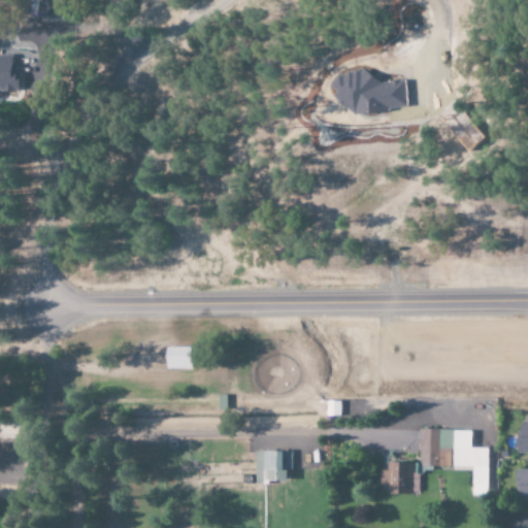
[(33,0),(33,19),(53,19),(53,0),(33,0)]
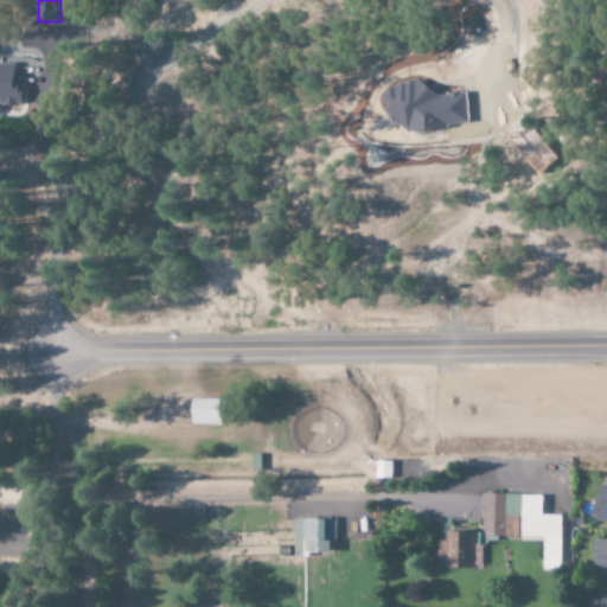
[(16,64),(0,64),(0,107),(16,108),(16,64)]
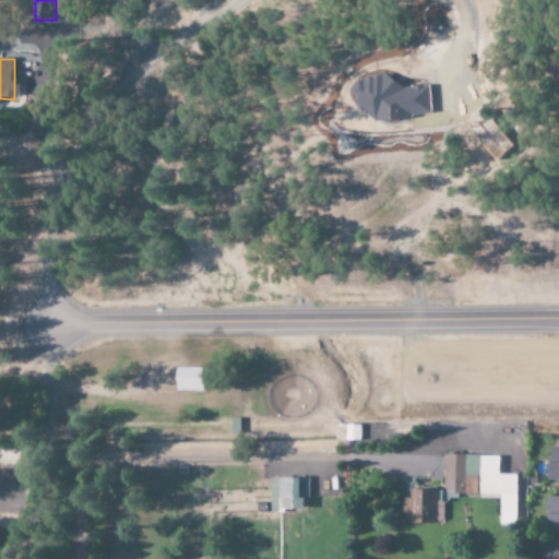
[(200,368),(174,368),(175,392),(201,391),(200,368)]
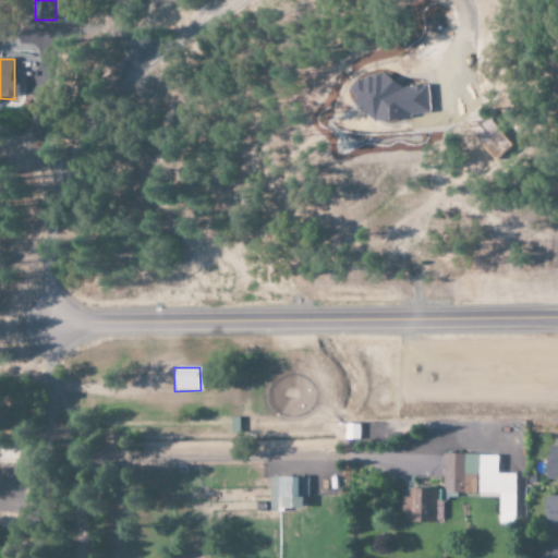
[(443,493),(476,493),(476,495),(499,495),(499,523),(514,523),(514,474),(497,474),(496,455),(443,456),(443,493)]
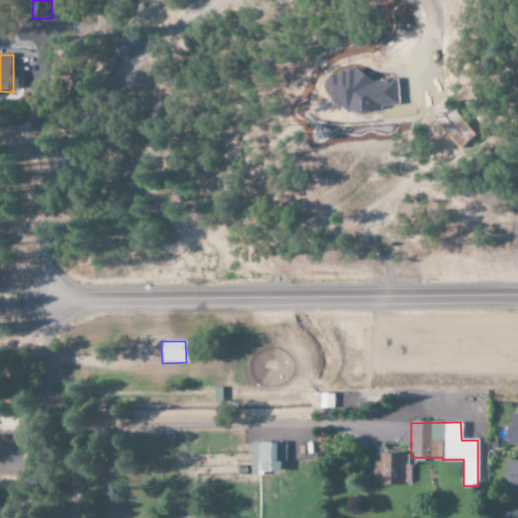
[(284,443),(249,443),(250,475),(279,473),(279,463),(285,463),(284,443)]
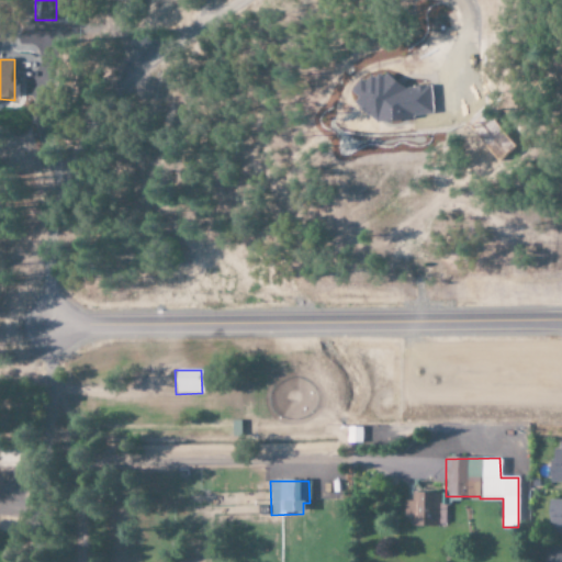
[(411,527),(438,527),(438,494),(411,493),(411,501),(403,501),(403,517),(411,517),(411,527)]
